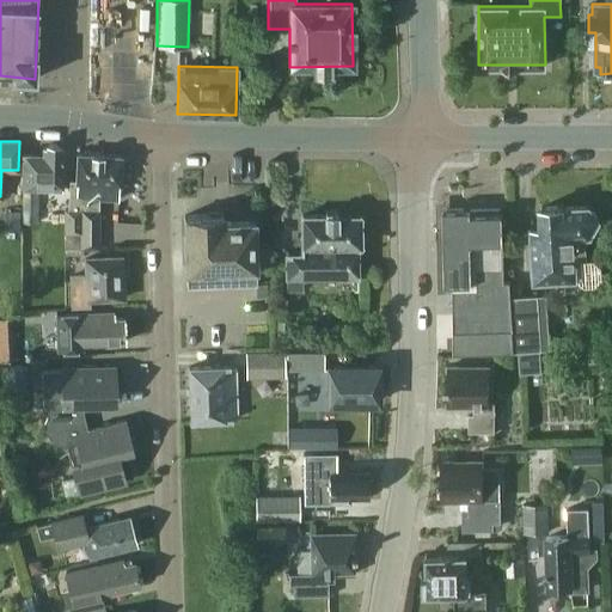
[(23,154),(23,189),(40,189),(62,189),(63,146),(59,147),(55,142),(50,142),(47,146),(43,146),(43,154),(23,154)]
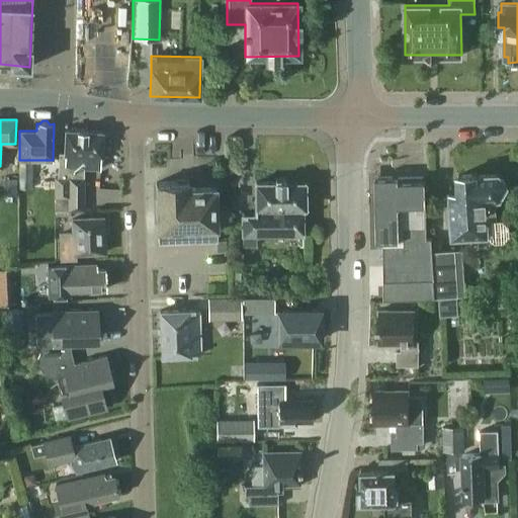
[(101,155),(101,132),(65,130),(64,153),(59,153),(58,177),(54,177),(54,208),(83,208),(84,168),(100,168),(100,155),(101,155)]
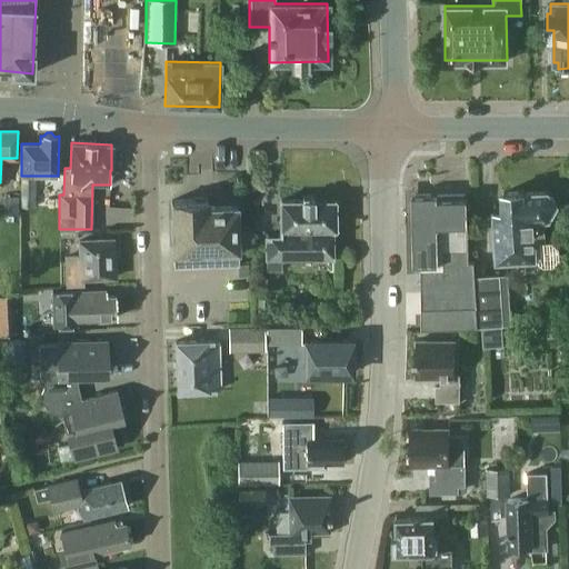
[(21,176),(20,207),(36,207),(37,176),(21,176)]
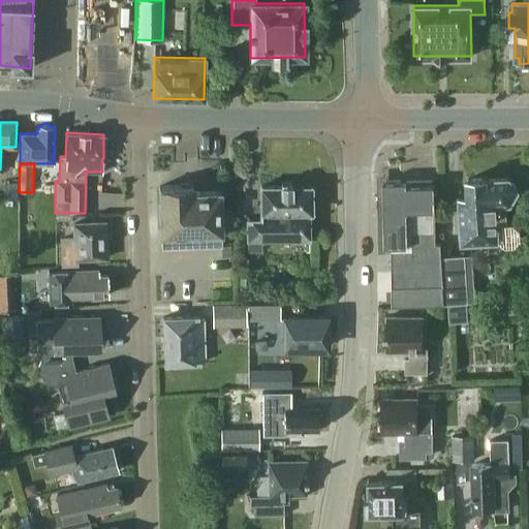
[(514,248),(522,240),(521,234),(514,226),(506,226),(505,205),(510,205),(519,189),(509,180),(487,181),(487,178),(469,180),(470,197),(459,197),(462,244),(497,242),(504,249),(514,248)]
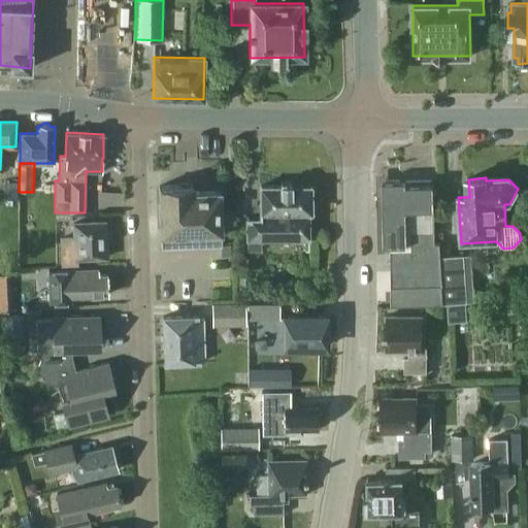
[(3,180),(3,198),(17,198),(17,180),(3,180)]
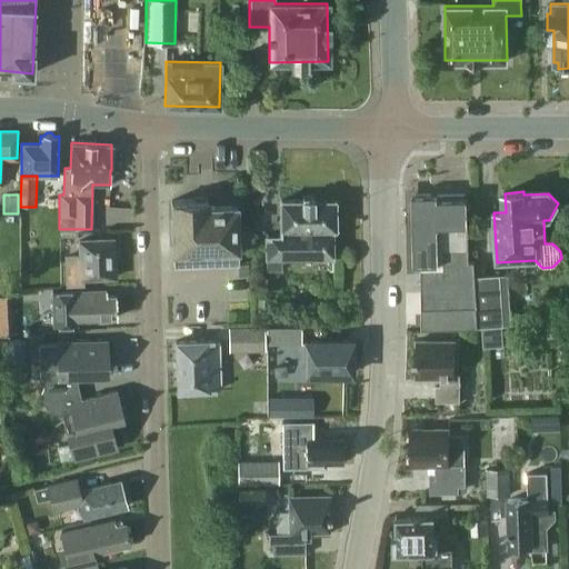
[(476,327),(473,277),(472,262),(469,263),(467,195),(412,196),(415,265),(420,265),(422,330),(476,327)]
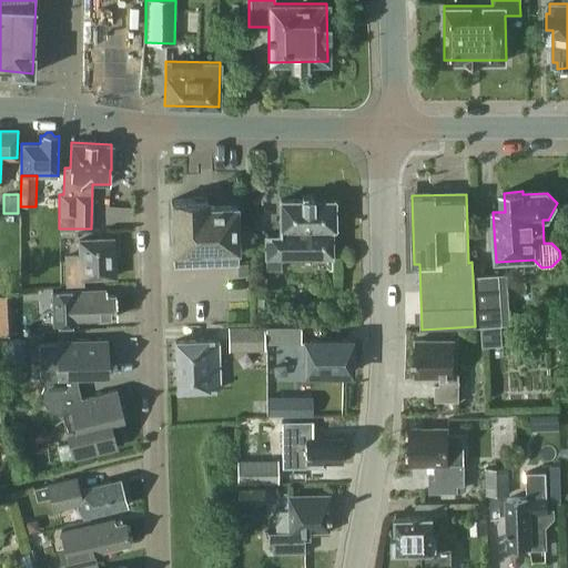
[(208,199),(205,199),(205,196),(199,196),(199,198),(193,198),(193,200),(171,200),(173,265),(239,263),(236,205),(208,206),(208,199)]
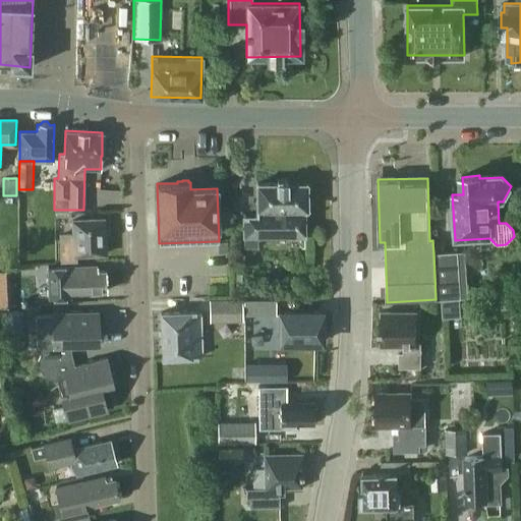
[(243,237),(244,237),(244,246),(257,246),(257,237),(304,235),(303,209),(307,209),(308,183),(256,184),(256,215),(243,216),(243,237)]
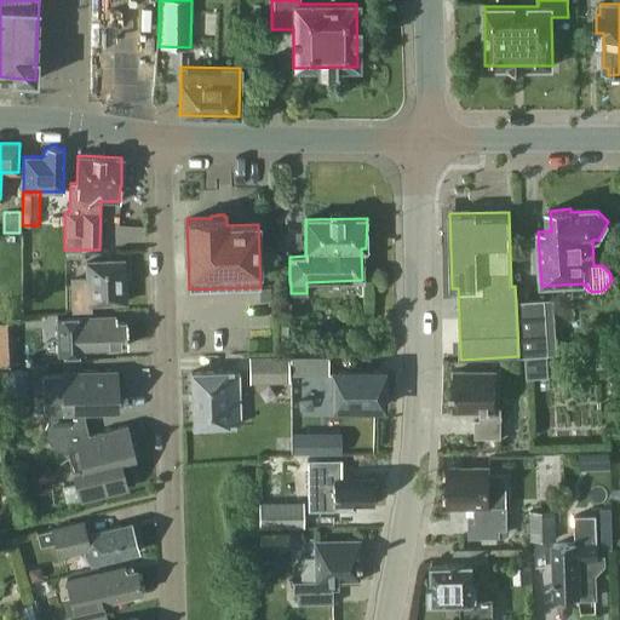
[(86,260),(87,276),(69,276),(70,311),(92,310),(91,304),(125,303),(122,258),(86,260)]
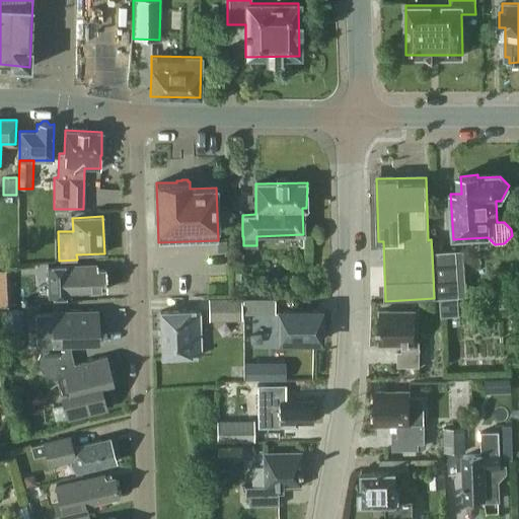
[(455,252),(432,252),(434,298),(440,298),(441,315),(459,314),(458,296),(466,296),(463,249),(455,250),(455,252)]
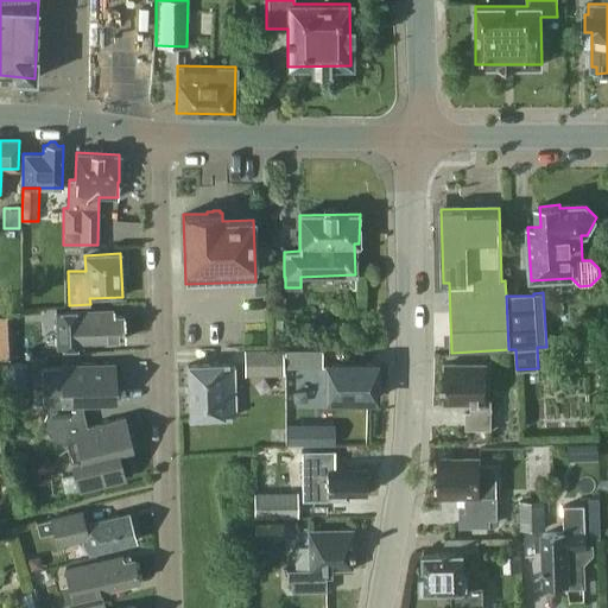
[(113,310),(78,311),(55,312),(57,348),(81,347),(81,341),(125,340),(124,317),(114,317),(113,310)]
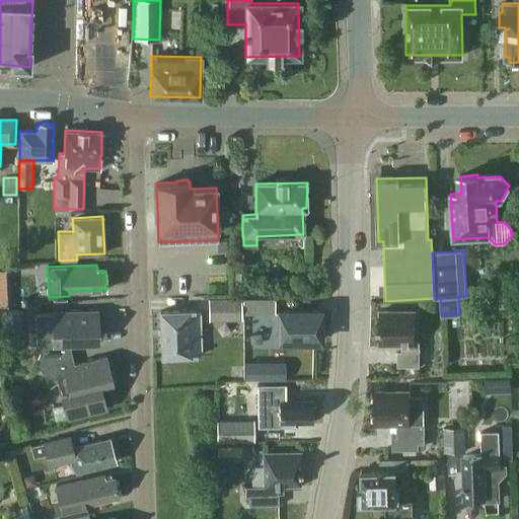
[(8,269),(0,269),(0,285),(9,285),(8,269)]
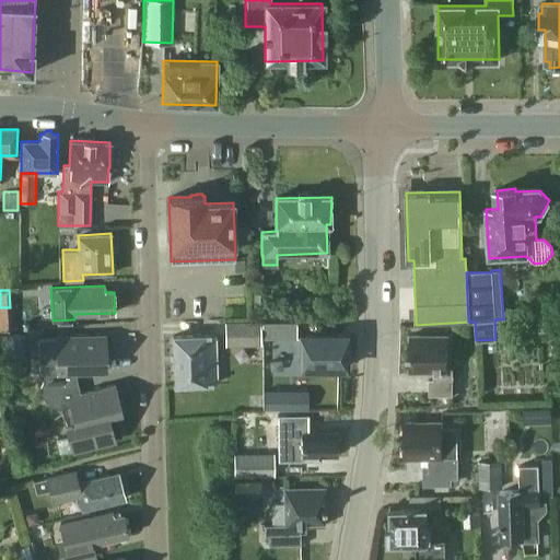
[(266,311),(266,293),(254,293),(254,312),(266,311)]
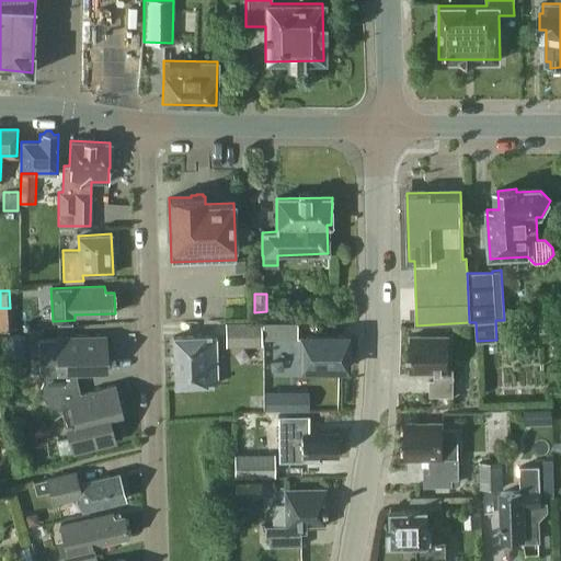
[(261,321),(225,322),(225,346),(261,346),(261,321)]
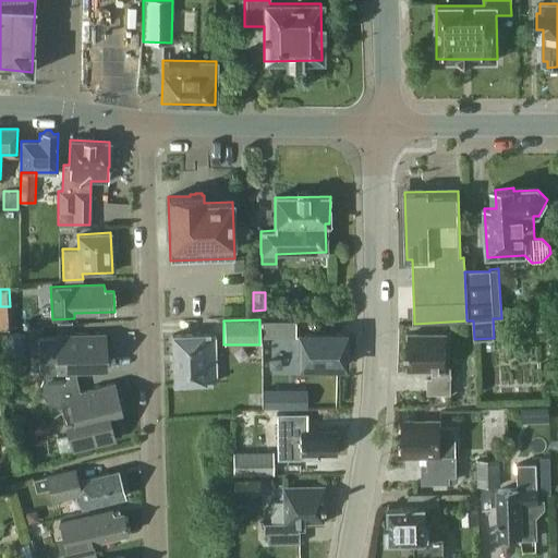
[(261,320),(261,337),(295,337),(295,320),(261,320)]
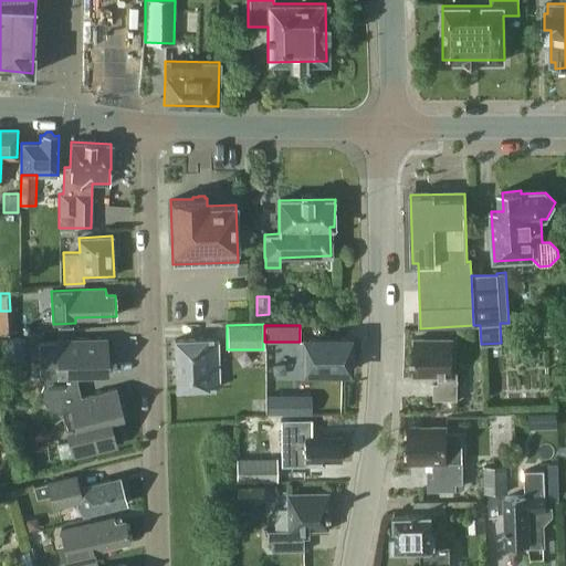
[(24,337),(1,339),(1,347),(24,345),(24,337)]
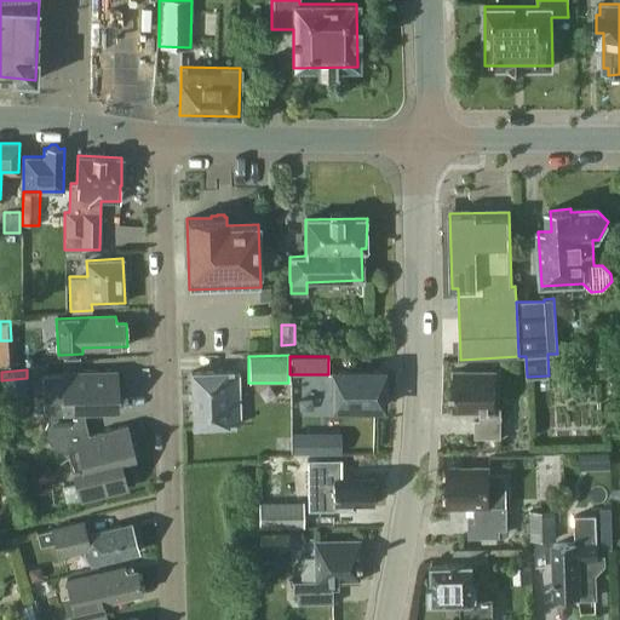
[(62,374),(41,375),(44,409),(51,417),(49,419),(45,426),(45,432),(47,438),(52,447),(62,451),(67,451),(76,483),(76,486),(81,499),(81,500),(126,488),(125,486),(119,461),(133,457),(125,426),(87,437),(80,411),(118,408),(116,371),(62,374)]
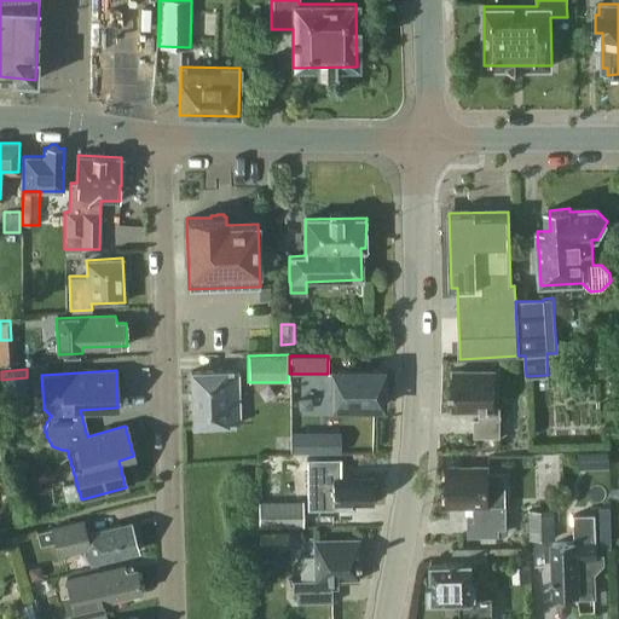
[(192,424),(238,423),(236,370),(190,371),(192,424)]
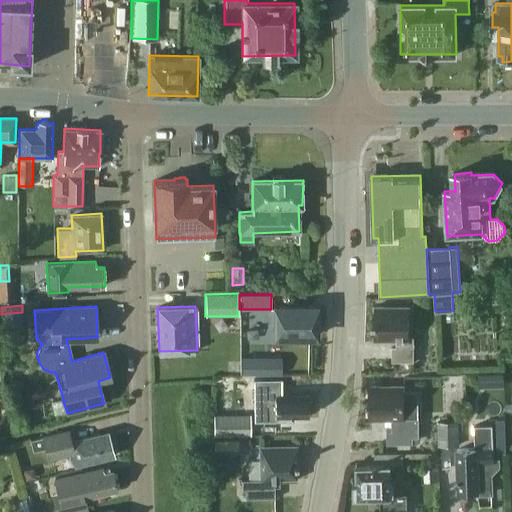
[(274,308),(275,336),(287,336),(305,335),(316,335),(316,307),(274,308)]
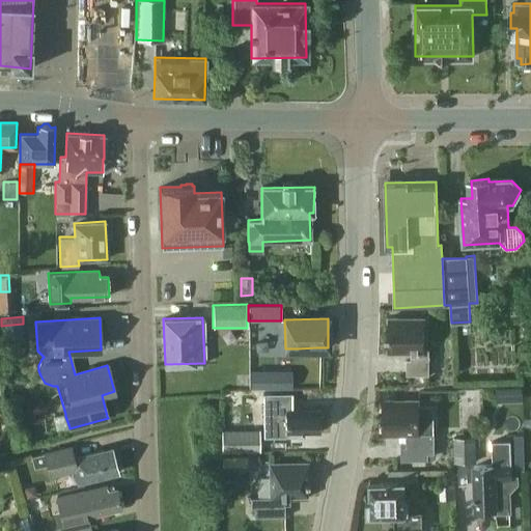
[(428,375),(429,350),(425,350),(424,318),(389,318),(388,352),(413,352),(413,360),(407,360),(407,375),(428,375)]
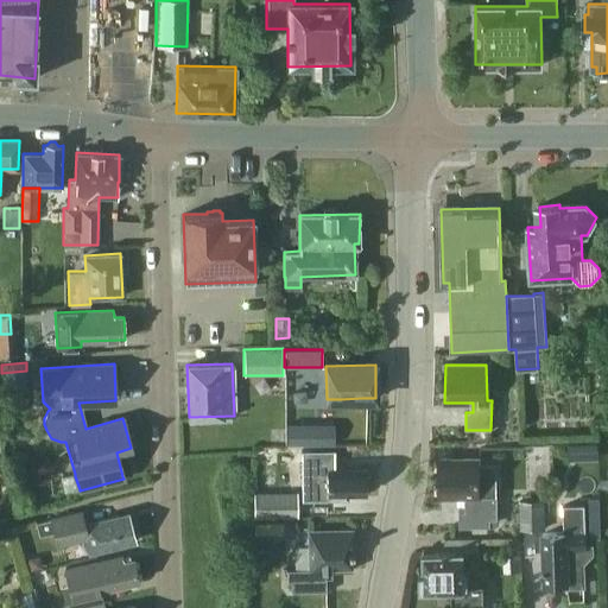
[(365,492),(365,476),(365,469),(335,469),(335,462),(325,462),(325,444),(309,444),(311,498),(327,496),(327,498),(344,498),(344,492),(365,492)]
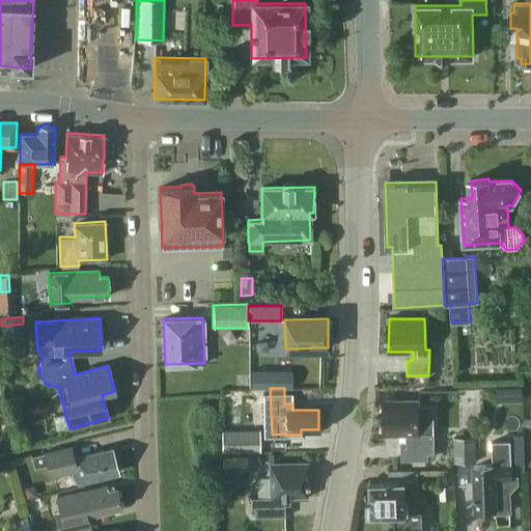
[(428,452),(435,452),(435,404),(420,404),(420,401),(383,401),(384,435),(407,435),(407,442),(401,442),(402,459),(428,459),(428,452)]
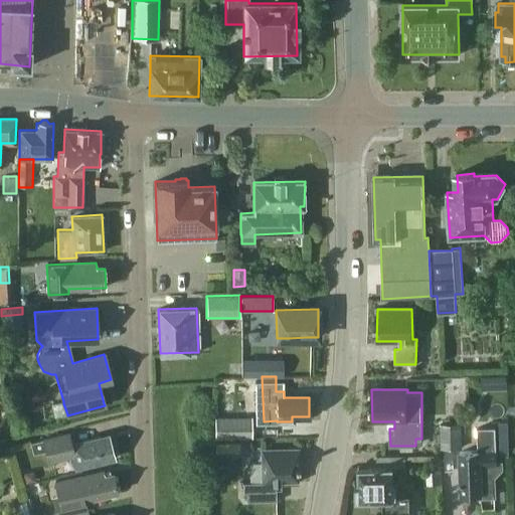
[(214,416),(214,439),(251,439),(251,416),(214,416)]
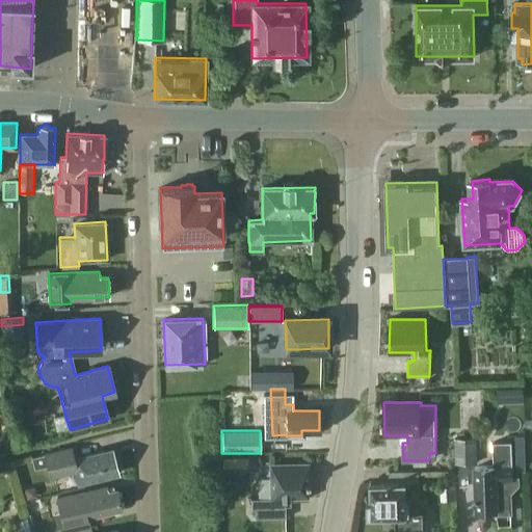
[(455,462),(477,461),(476,436),(454,437),(455,462)]
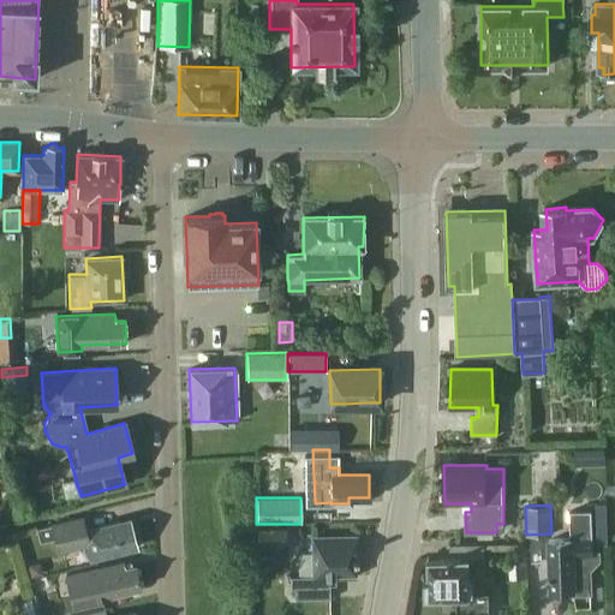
[(587,553),(593,553),(593,538),(592,511),(569,512),(571,538),(548,539),(550,592),(575,591),(574,585),(590,584),(587,553)]
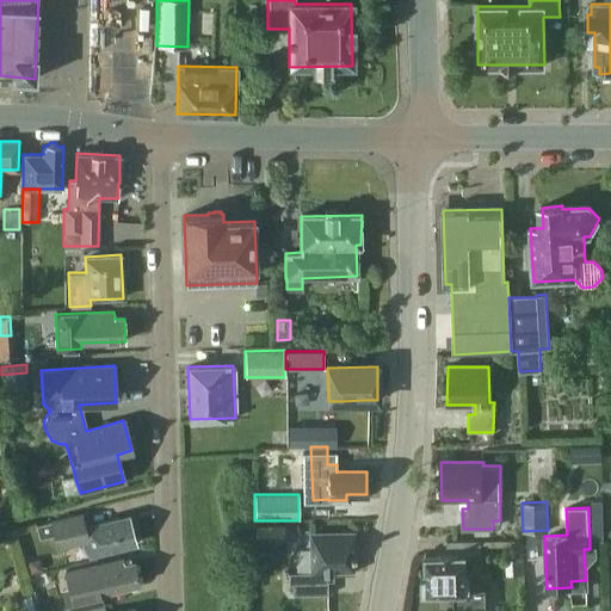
[(604,541),(603,511),(593,511),(593,542),(604,541)]
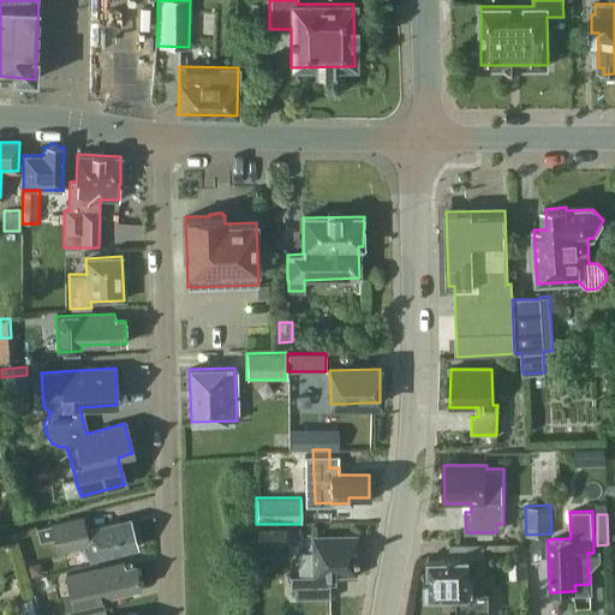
[(88,562),(133,549),(125,521),(81,531),(76,518),(47,525),(35,529),(40,542),(52,538),(57,554),(83,548),(88,562)]
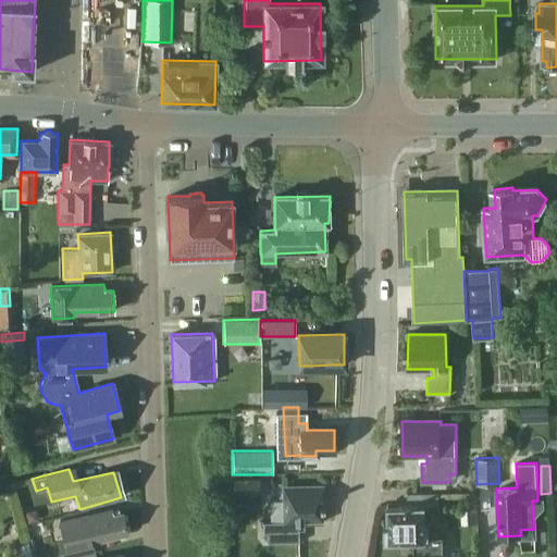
[(299,524),(323,523),(322,486),(284,487),(285,522),(262,523),(262,535),(268,535),(268,543),(299,542),(299,524)]
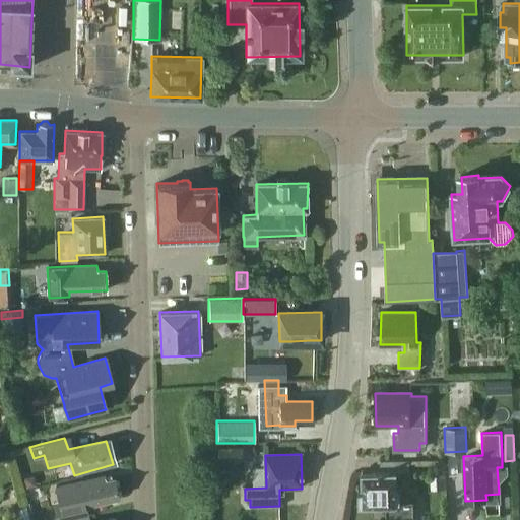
[(387,518),(414,517),(413,501),(401,501),(401,486),(398,486),(398,471),(410,471),(410,461),(380,462),(380,472),(363,472),(363,488),(360,488),(360,505),(387,505),(387,518)]
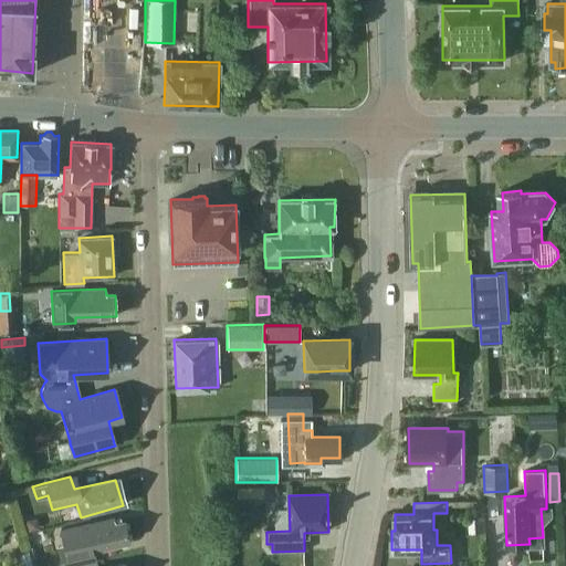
[(39,527),(37,516),(24,520),(28,531),(39,527)]
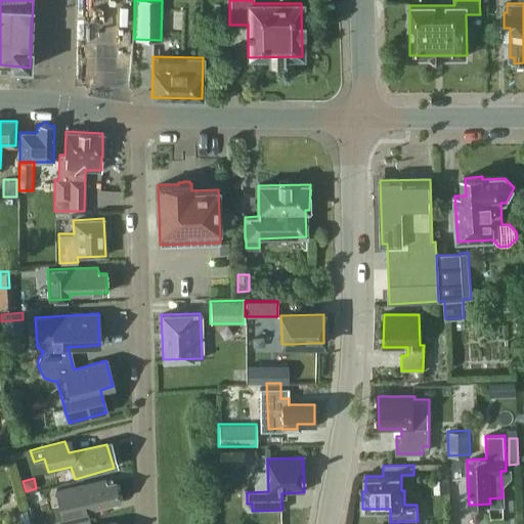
[(60,505),(54,507),(58,523),(72,523),(89,520),(87,508),(119,500),(115,481),(105,483),(104,478),(56,489),(60,505)]
